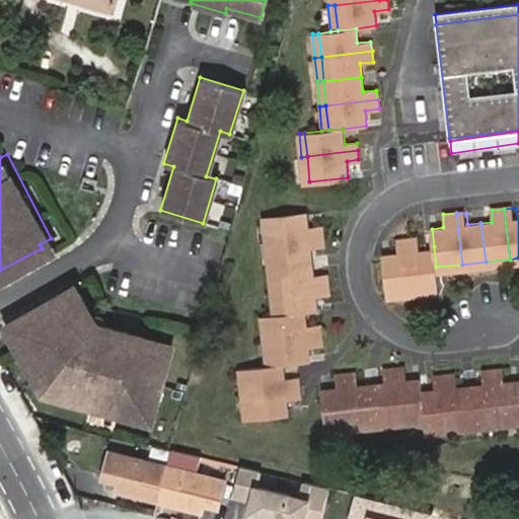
[(269,217),(272,241),(323,235),(321,225),(308,226),(306,214),(269,217)]
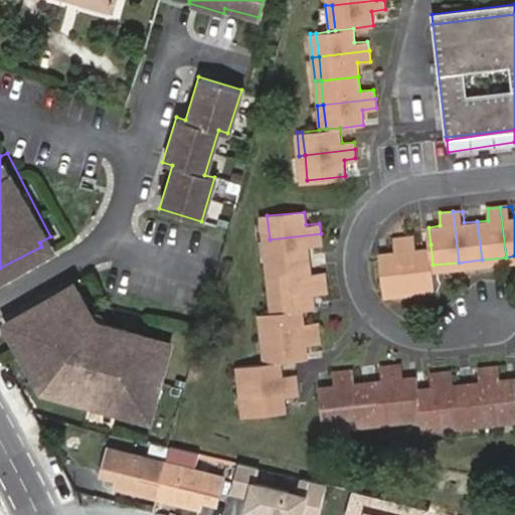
[(263,240),(270,239),(267,215),(261,216),(263,240)]
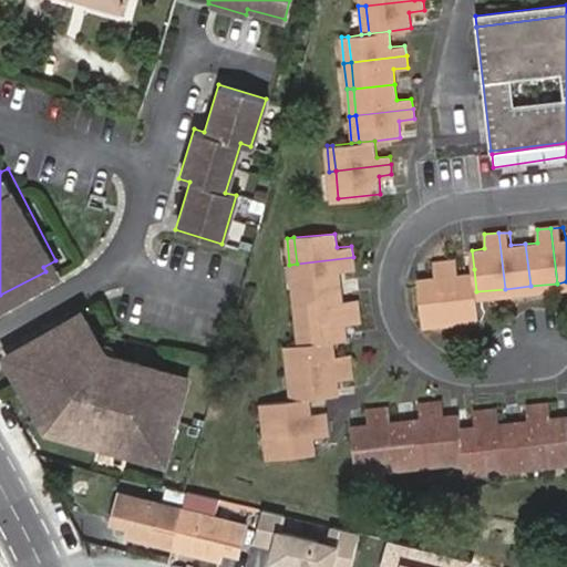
[(297,264),(300,291),(341,286),(340,270),(354,268),(353,257),(297,264)]
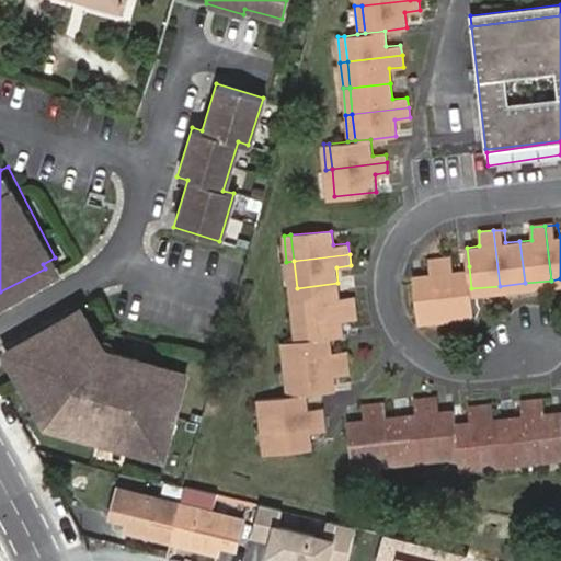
[(454,255),(442,256),(447,310),(473,308),(472,295),(471,288),(469,266),(455,268),(454,255)]
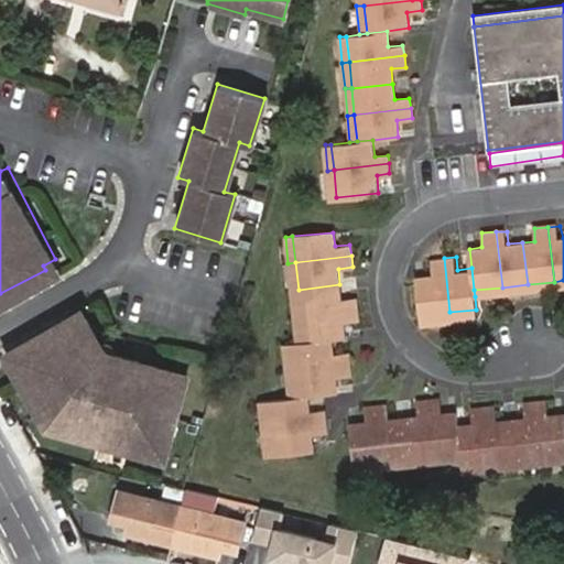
[(449,312),(444,258),(430,259),(431,273),(419,274),(422,315),(449,312)]
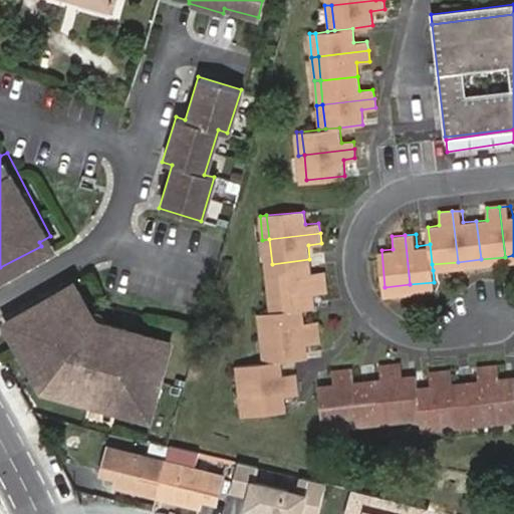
[(264,265),(272,264),(269,239),(262,240),(264,265)]
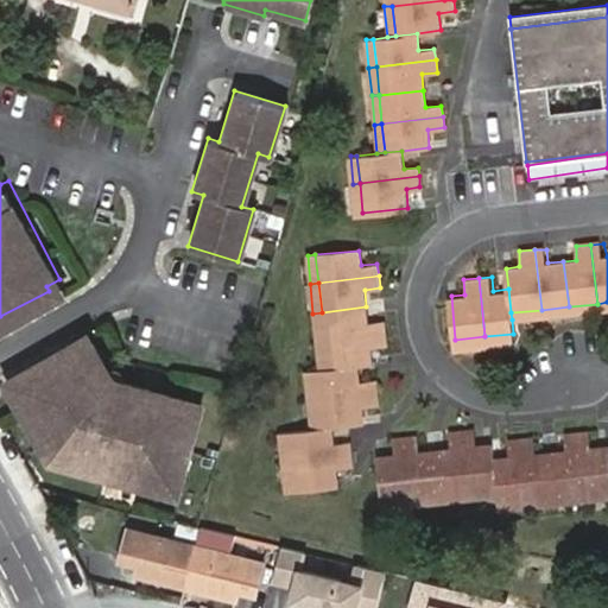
[(607,302),(597,304),(597,311),(607,310),(607,302)]
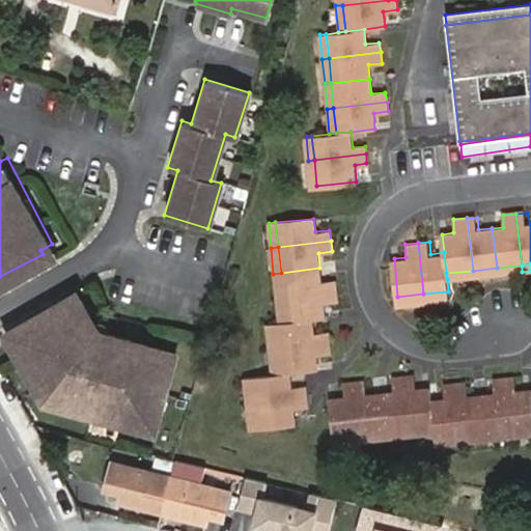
[(522,266),(497,268),(497,274),(522,272),(522,266)]
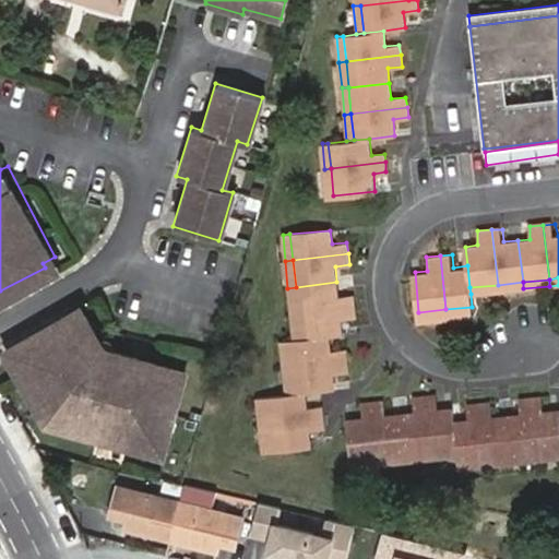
[(296,287),(298,312),(354,305),(353,294),(339,295),(336,282),(296,287)]
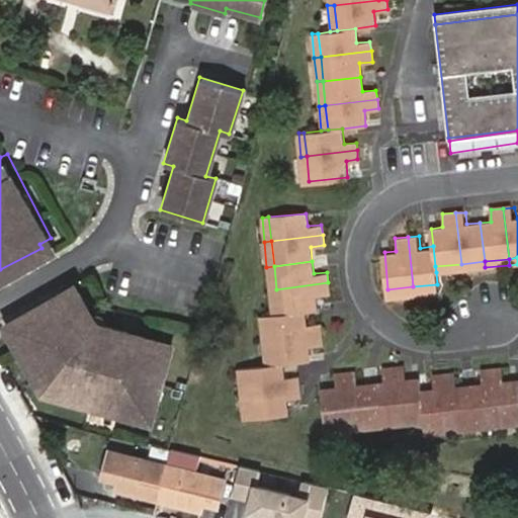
[(485,261),(461,264),(462,270),(485,267),(485,261)]
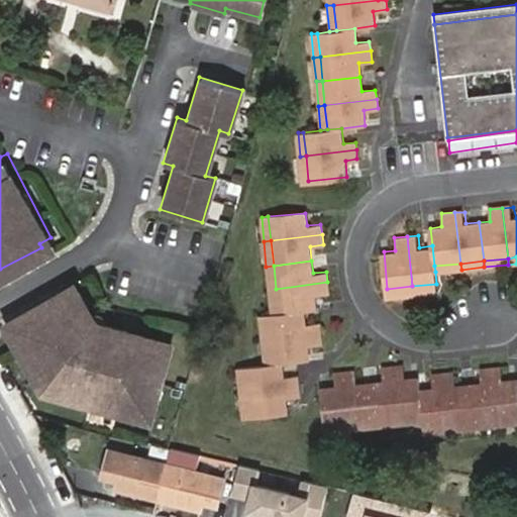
[(460,264),(434,266),(435,272),(461,270),(460,264)]
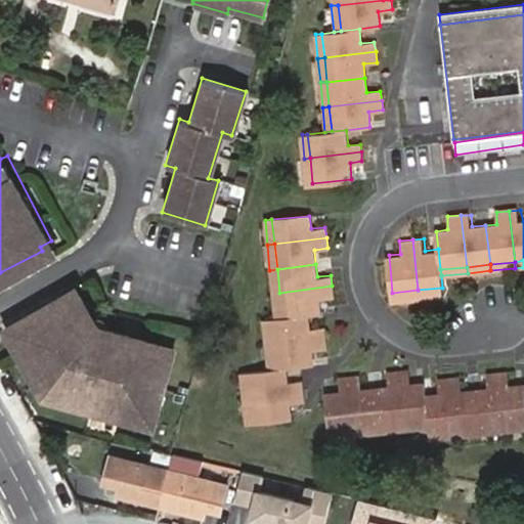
[(269,270),(272,294),(279,293),(277,269),(269,270)]
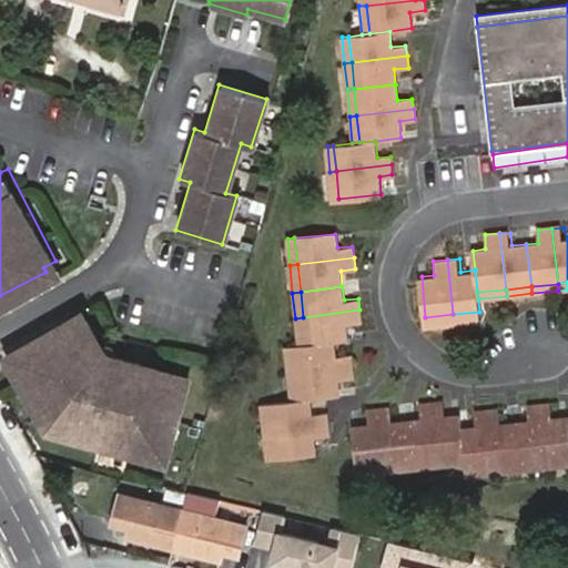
[(164,456),(188,376),(164,369),(166,364),(101,346),(81,308),(70,316),(67,311),(14,340),(17,344),(4,351),(41,421),(164,456)]
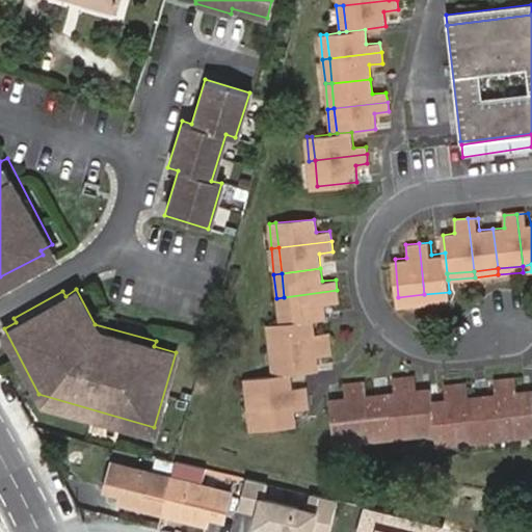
[(287,322),(313,319),(325,317),(324,304),(338,302),(337,290),(284,297),(287,322)]
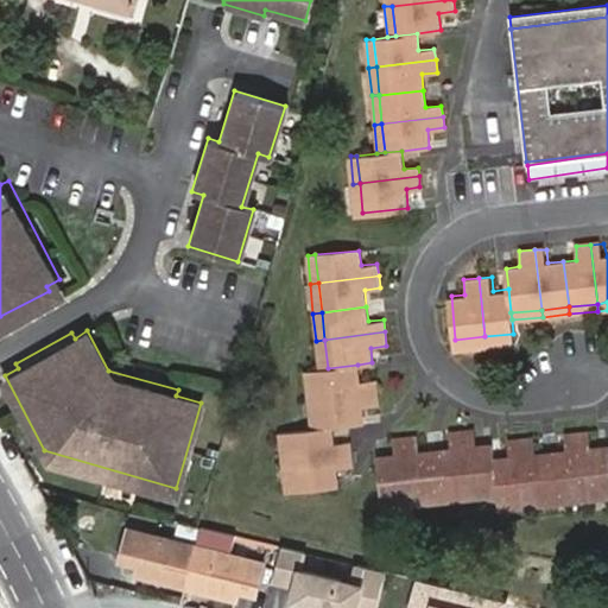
[(513,334),(485,336),(486,344),(514,341),(513,334)]
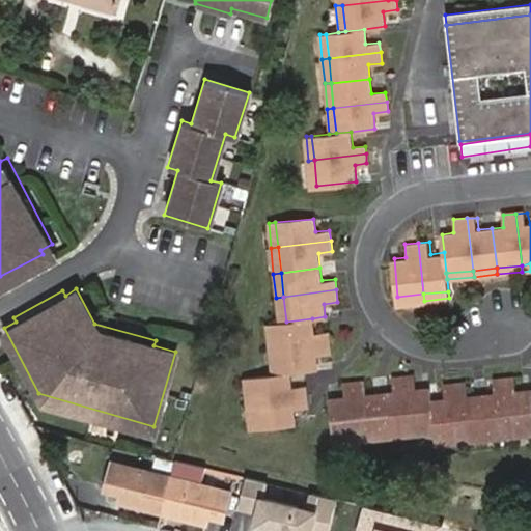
[(423,294),(397,297),(398,304),(424,301),(423,294)]
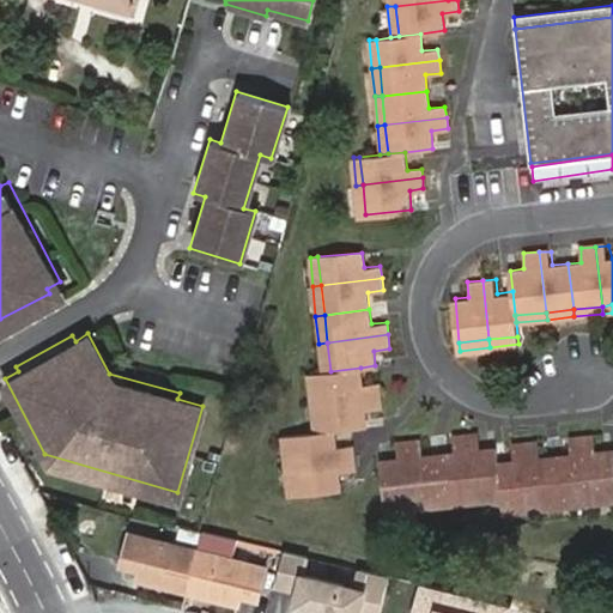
[(319,344),(321,372),(331,371),(327,343),(319,344)]
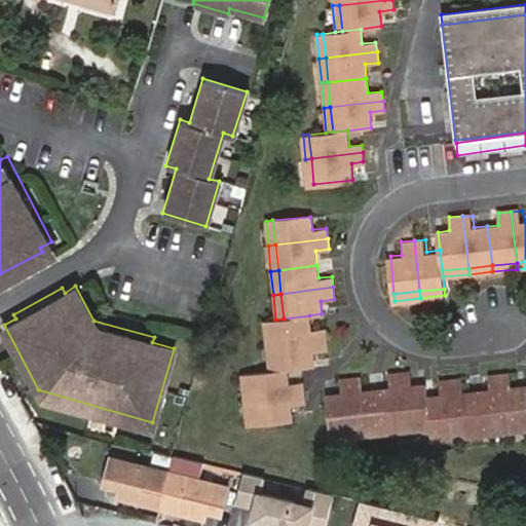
[(272,321),(274,345),(326,339),(324,329),(311,330),(309,315),(284,318),(275,320),(272,321)]
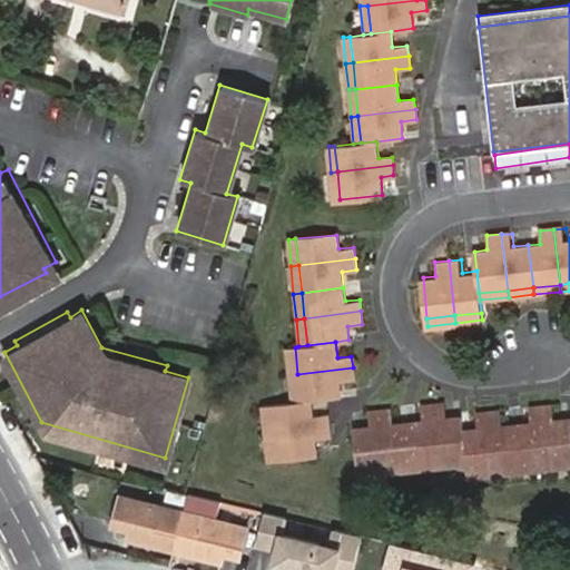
[(286,349),(288,375),(297,374),(295,347),(286,349)]
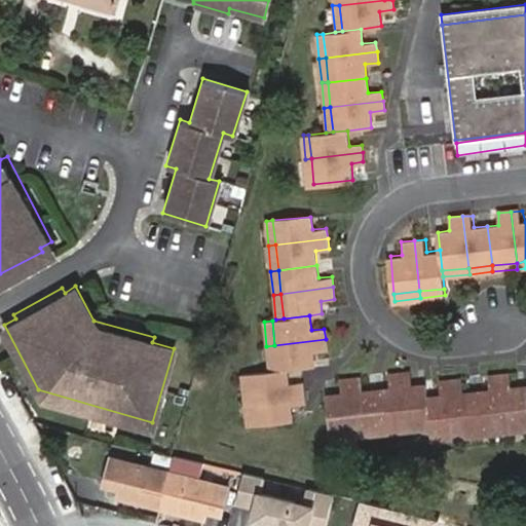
[(277,370),(287,369),(315,367),(313,351),(327,349),(326,339),(274,345),(277,370)]
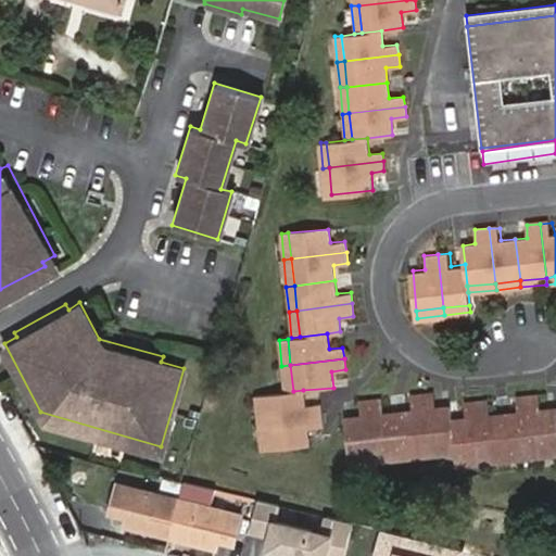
[(281,366),(283,392),(293,391),(290,365),(281,366)]
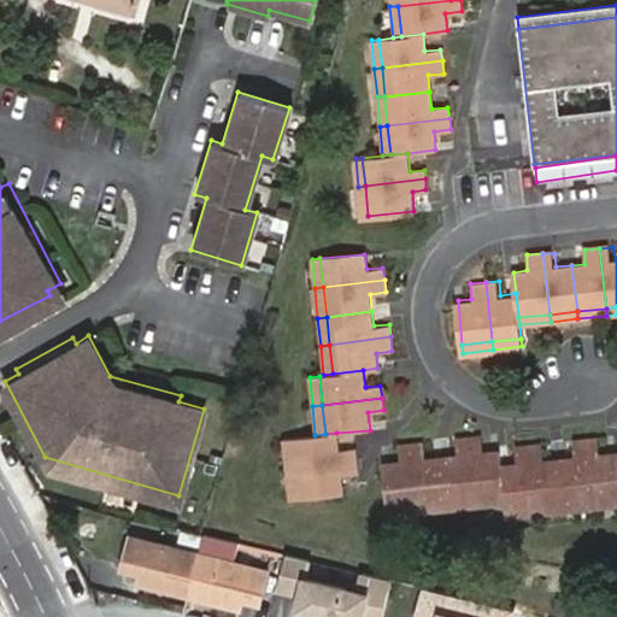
[(294,469),(356,462),(354,447),(338,448),(336,433),(325,434),(315,435),(291,439),(294,469)]
